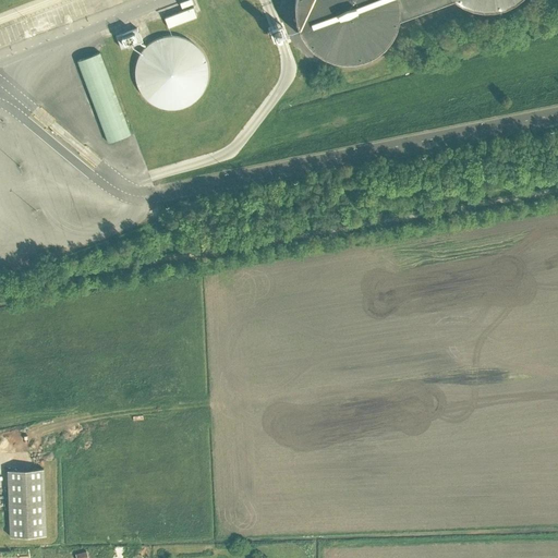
[(294,0),(294,1),(294,11),(295,21),(300,31),(305,39),(312,47),(319,52),(329,57),(339,60),(349,60),(360,59),(368,56),(378,50),(386,44),(391,35),(397,26),(399,16),(443,0),(456,0),(460,2),(470,7),(480,9),(489,9),(499,8),(509,3),(514,0),(294,0)]
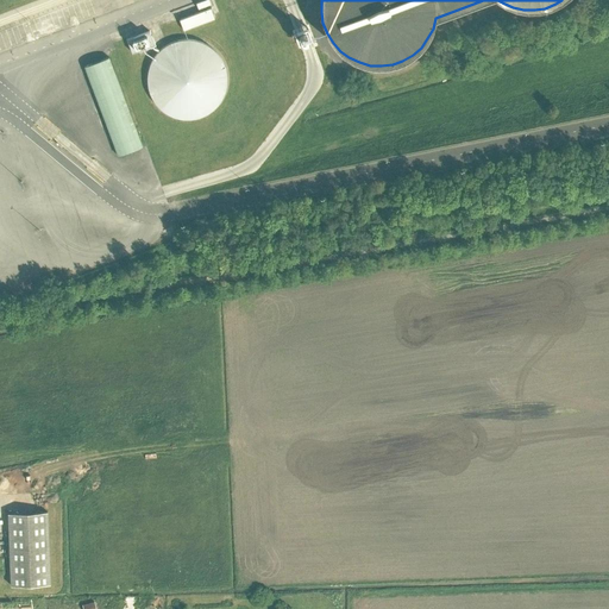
[(175,18),(180,30),(214,17),(209,6),(175,18)]
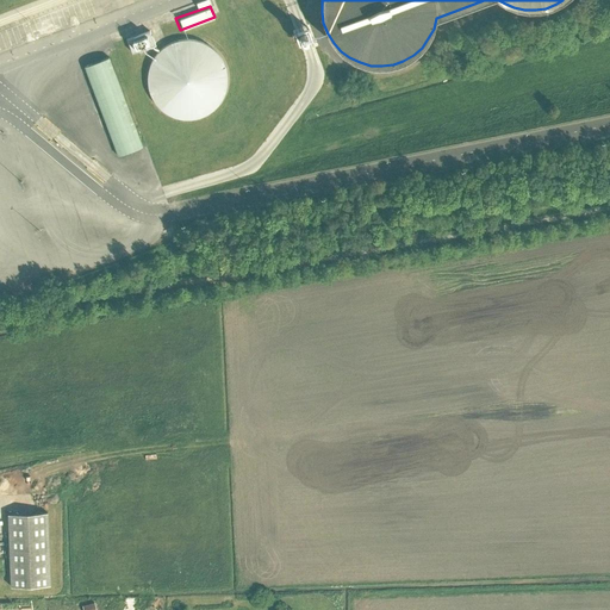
[(149,30),(122,38),(126,53),(154,44),(149,30)]
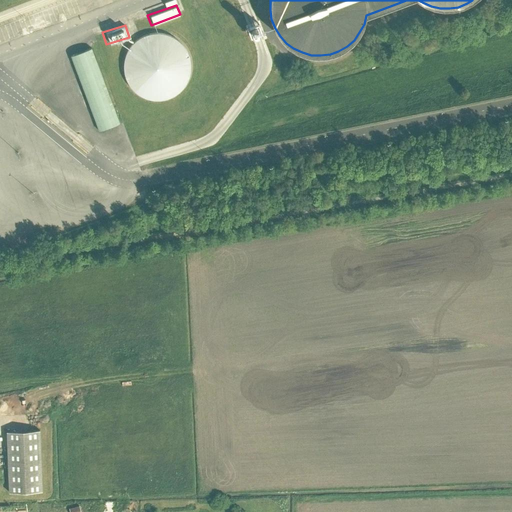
[(191,71),(191,66),(191,62),(190,58),(189,54),(186,49),(184,45),(180,41),(176,38),(171,36),(166,34),(161,33),(156,33),(151,33),(147,34),(143,36),(139,38),(136,40),(133,43),(130,47),(127,51),(125,56),(124,61),(124,66),(124,71),(125,76),(127,81),(130,85),(132,89),(136,92),(139,95),(143,97),(147,98),(151,99),(156,100),(161,100),(166,99),(171,97),(175,95),(180,91),(183,88),(186,84),(188,79),(190,75),(191,71)]
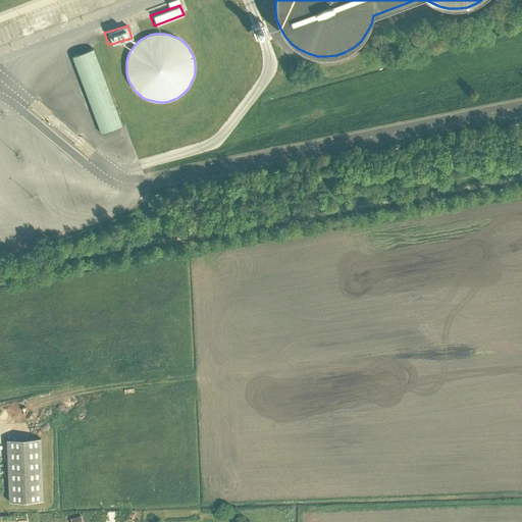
[(121,124),(92,49),(72,56),(102,132),(121,124)]
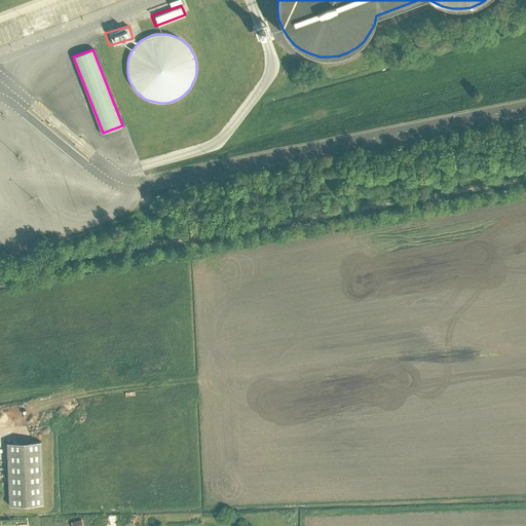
[(7,443),(9,505),(43,503),(41,442),(7,443)]
